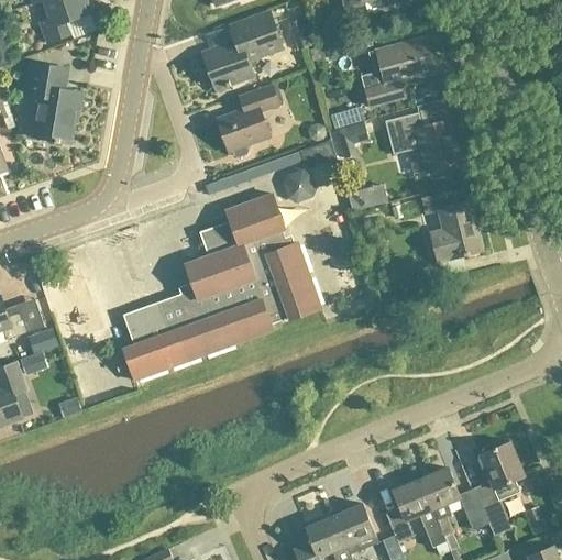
[(42,0),(48,18),(39,21),(46,43),(72,33),(67,21),(91,12),(87,0),(42,0)]
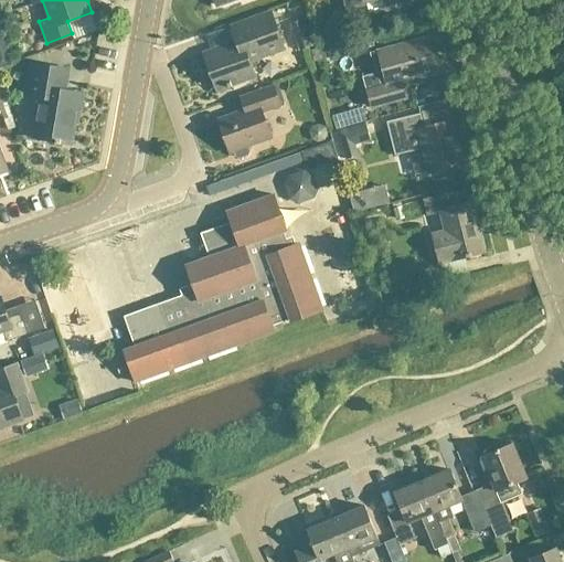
[(363,0),(363,1),(368,0),(383,0),(386,9),(408,2),(407,0),(363,0)]
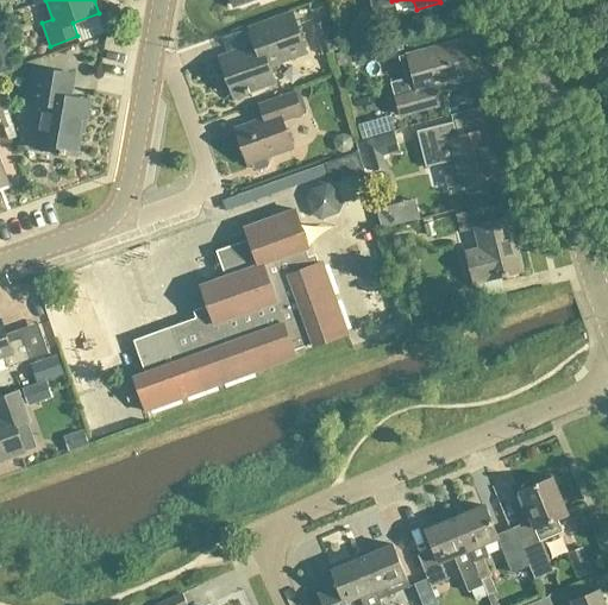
[(254,44),(218,57),(230,89),(232,88),(236,95),(274,82),(268,67),(306,52),(290,11),(248,27),(254,44)]
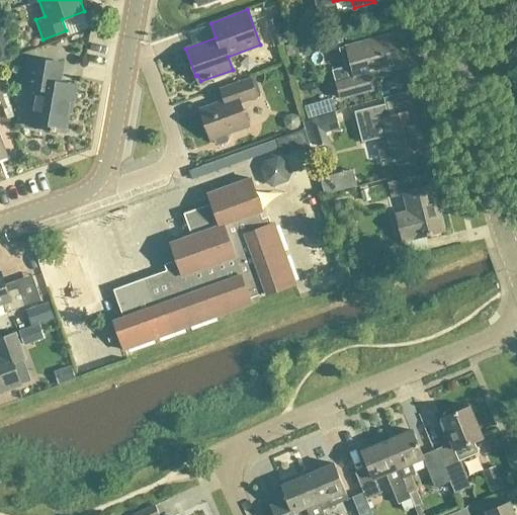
[(288,39),(280,15),(270,19),(278,44),(288,39)]
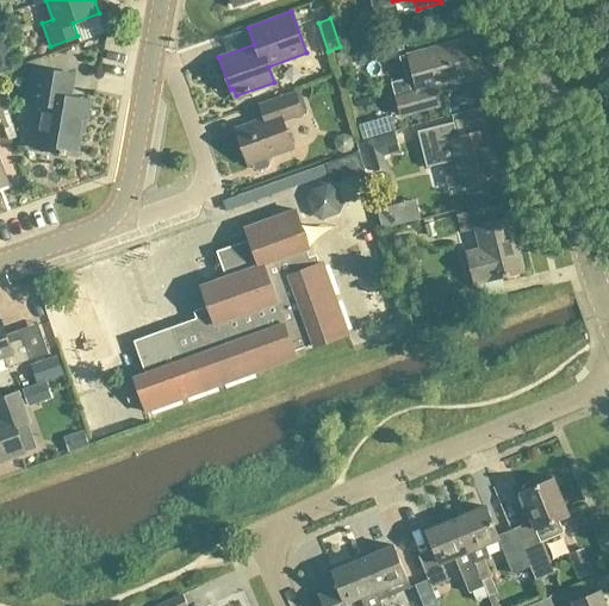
[(359,23),(341,29),(345,42),(362,36),(359,23)]
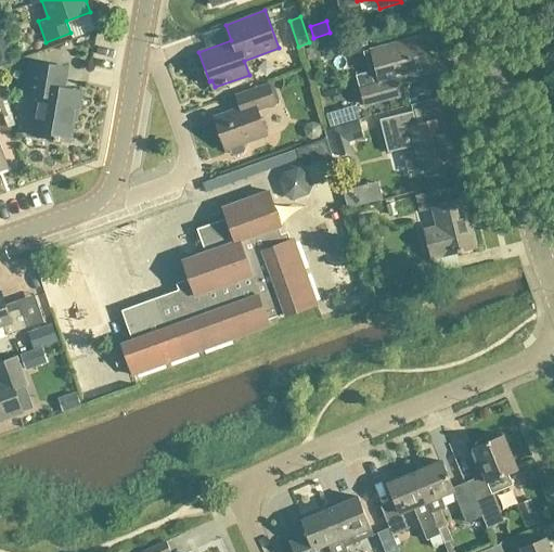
[(1,29),(0,29),(0,64),(12,61),(1,29)]
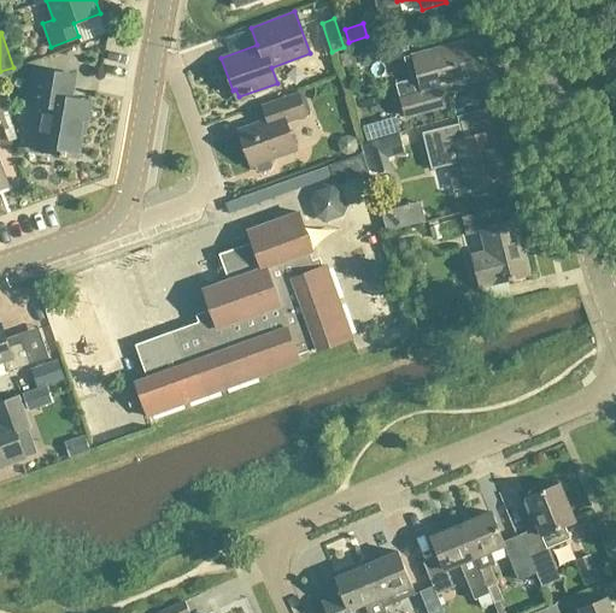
[(410,80),(397,83),(405,115),(443,105),(438,88),(477,77),(468,40),(404,57),(410,80)]
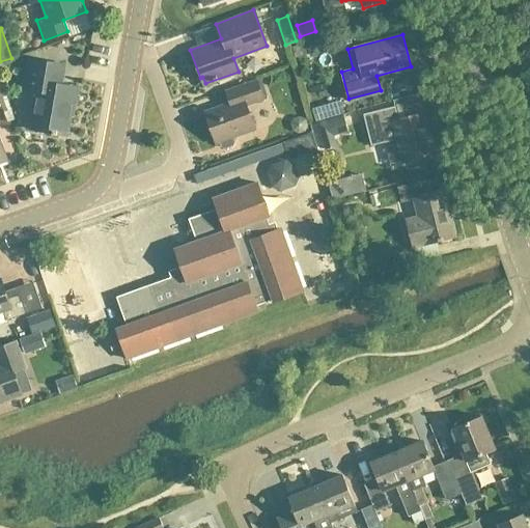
[(29,58),(24,88),(36,90),(30,129),(66,135),(72,105),(73,106),(77,87),(60,84),(63,64),(29,58)]
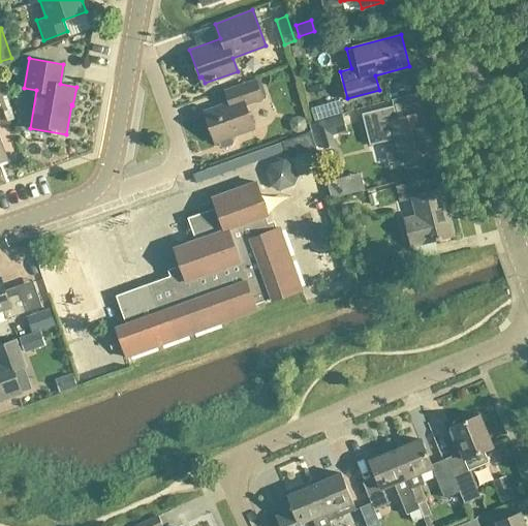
[(0,75),(0,103),(1,105),(3,111),(6,110),(9,109),(4,95),(6,94),(0,75)]
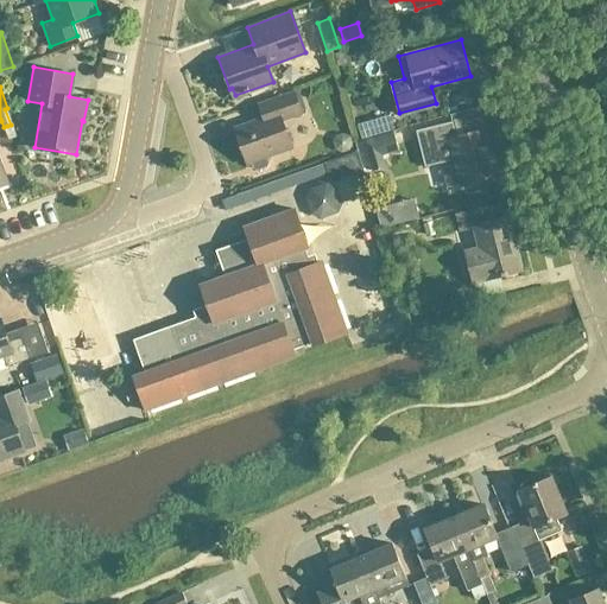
[(269,159),(267,156),(291,147),(282,120),(301,113),(293,90),(257,103),(261,116),(233,127),(246,164),(251,161),(252,165),(258,167),(266,165),(269,159)]
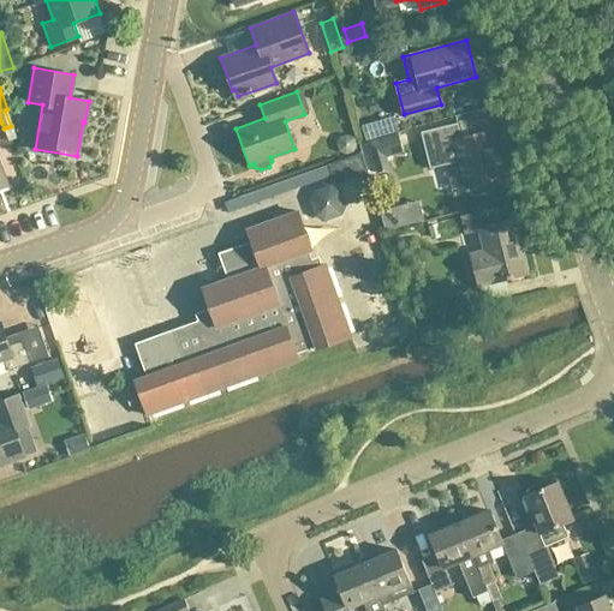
[(371,124),(375,133),(397,126),(394,117),(371,124)]
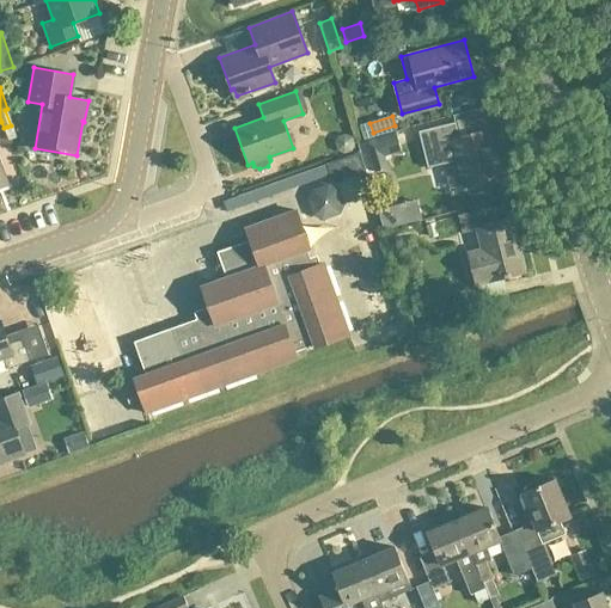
[(427,167),(440,164),(447,190),(500,177),(488,129),(458,137),(454,121),(417,130),(427,167)]
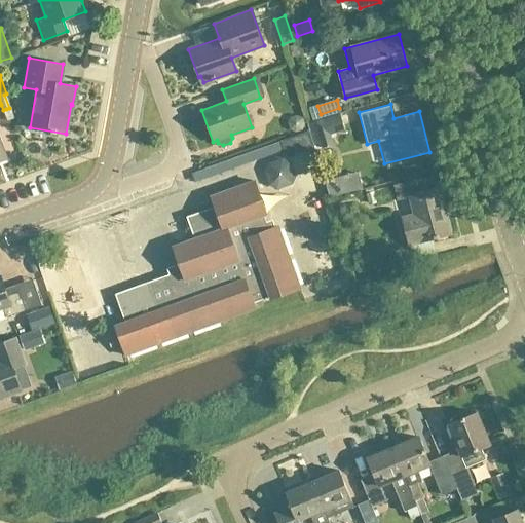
[(313,120),(319,136),(344,128),(339,113),(313,120)]
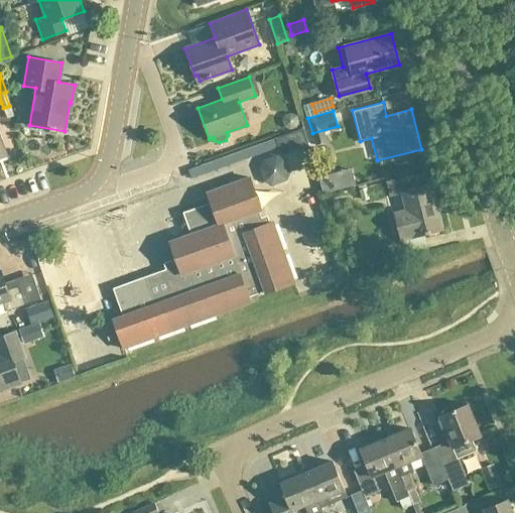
[(284,114),(281,120),(283,126),(289,129),(295,127),(298,121),(296,115),(291,112),(284,114)]
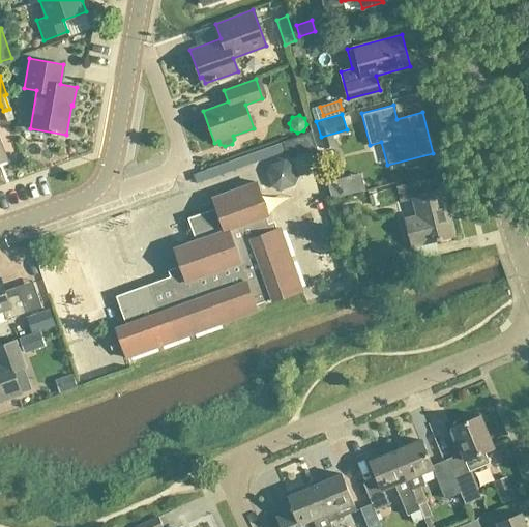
[(3,124),(15,165),(25,162),(13,121),(3,124)]
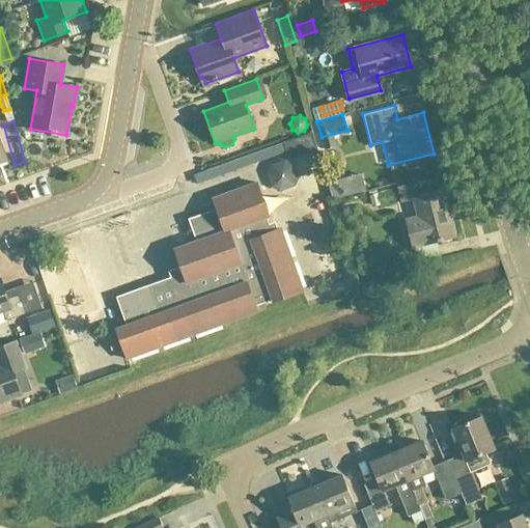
[(295,137),(283,141),(288,158),(316,147),(310,132),(295,137)]
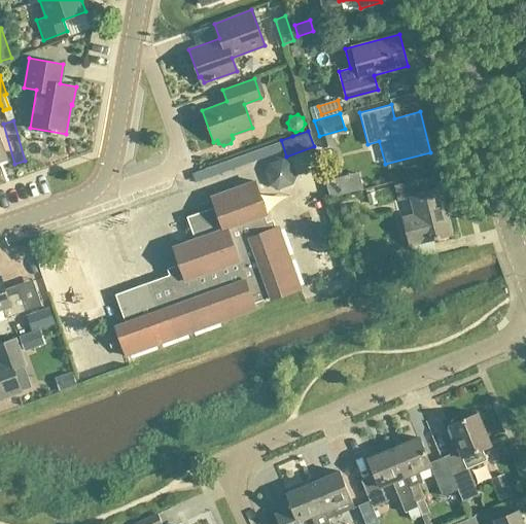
[(363,188),(358,171),(327,179),(331,197),(363,188)]
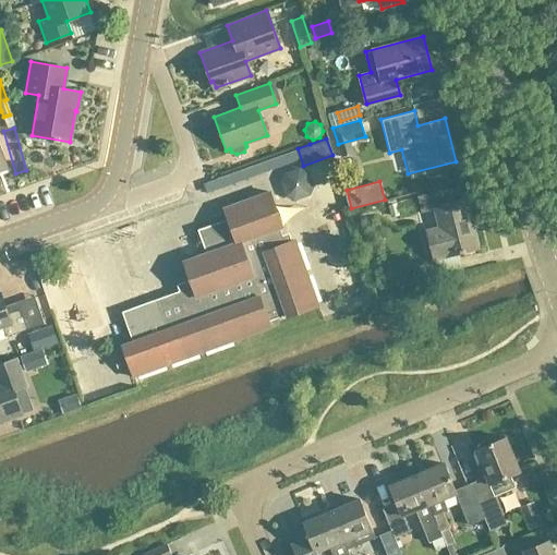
[(450,188),(416,196),(421,213),(435,209),(439,227),(426,230),(434,258),(447,255),(447,256),(477,249),(465,198),(453,202),(450,188)]
